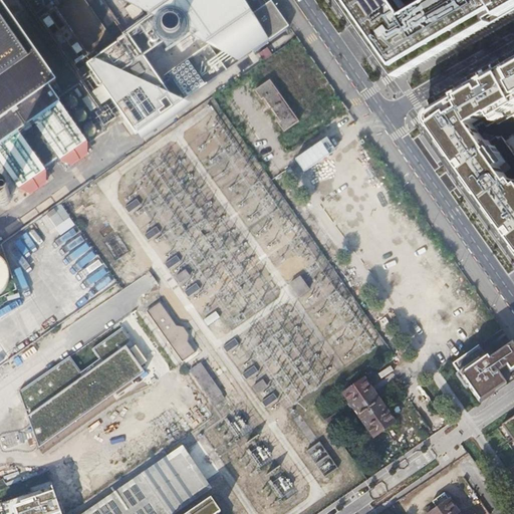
[(27,0),(26,5),(52,34),(57,35),(58,42),(64,37),(63,41),(67,42),(64,45),(62,54),(76,69),(83,63),(80,51),(77,47),(75,38),(83,36),(72,34),(73,26),(71,16),(66,10),(72,11),(76,8),(92,4),(85,3),(93,1),(89,0),(27,0)]
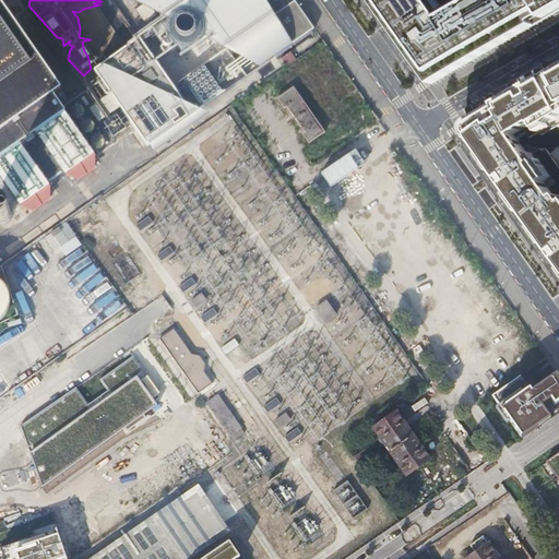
[(130,0),(170,21),(227,50),(275,15),(276,14),(266,0),(130,0)]
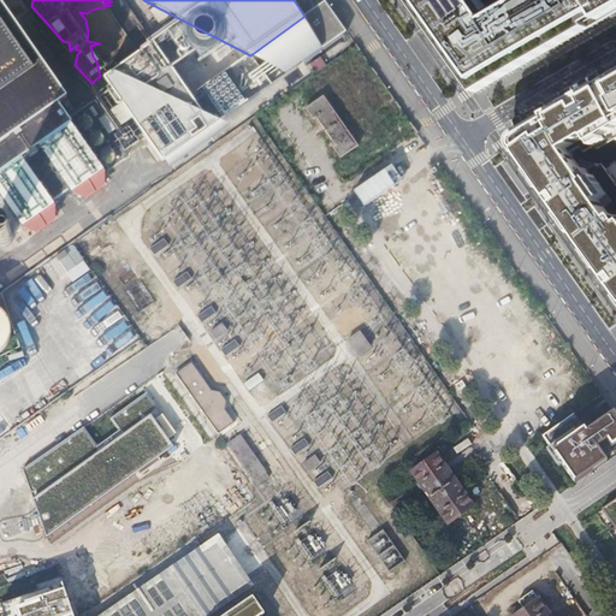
[(413,0),(481,90),(529,61),(523,53),(610,0),(413,0)]
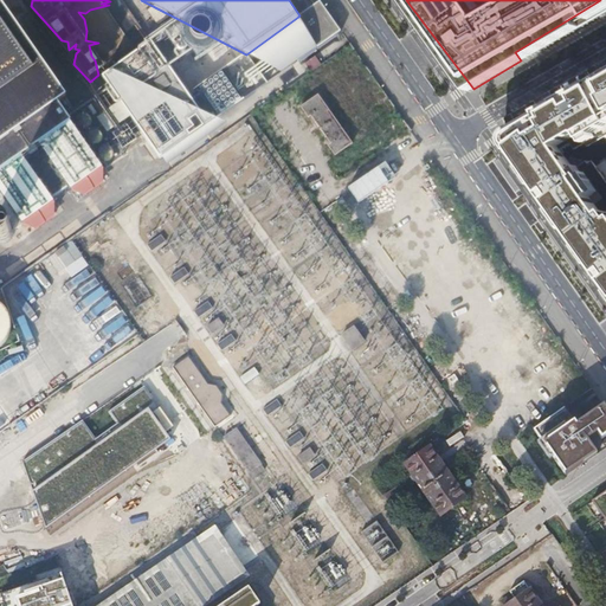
[(298,17),(246,55),(283,73),(320,49),(342,32),(321,1),(300,15),(298,17)]
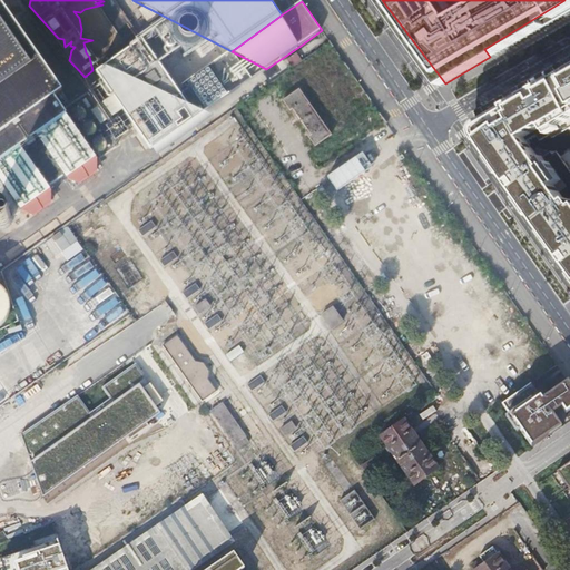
[(51,192),(49,188),(22,149),(36,140),(62,179),(66,182),(98,159),(55,98),(64,92),(0,3),(0,180),(21,213),(51,192)]
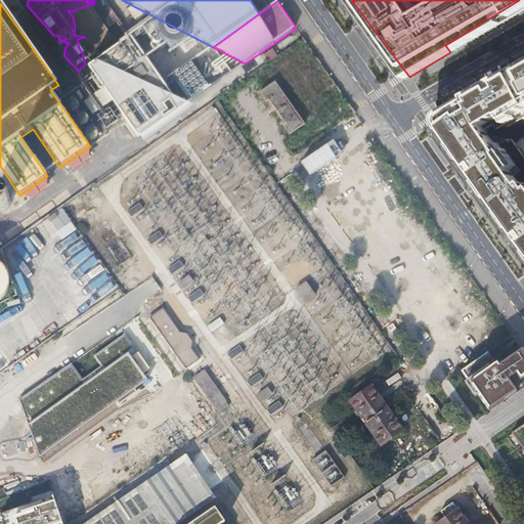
[(175,98),(132,37),(90,67),(139,138),(187,104),(188,104),(175,98)]
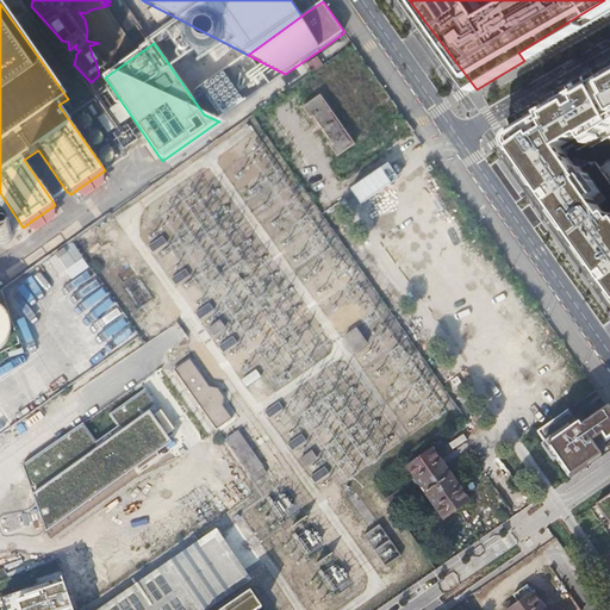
[(306,63),(312,72),(323,64),(317,56),(306,63)]
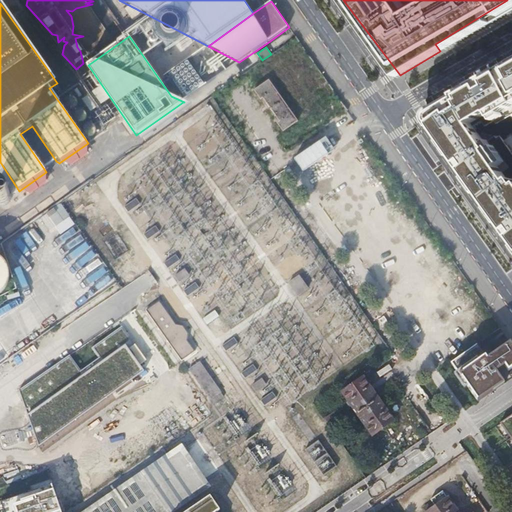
[(172,71),(187,93),(206,80),(191,58),(172,71)]
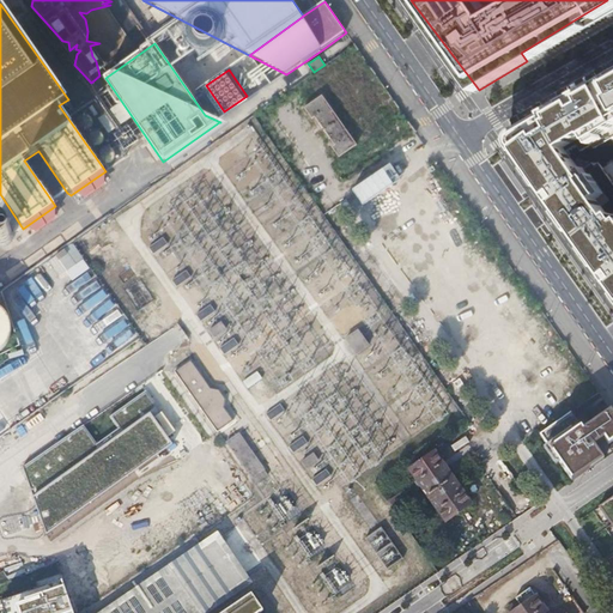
[(612,76),(508,137),(612,286),(612,174),(605,163),(598,163),(583,159),(571,151),(578,147),(576,144),(583,139),(587,143),(590,144),(593,147),(598,145),(600,149),(612,140),(612,76)]
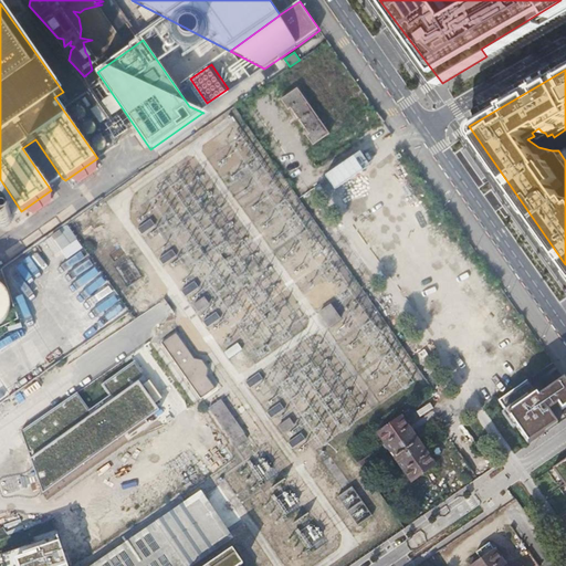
[(296,88),(281,100),(289,109),(291,107),(308,133),(305,135),(313,144),(328,133),(296,88)]
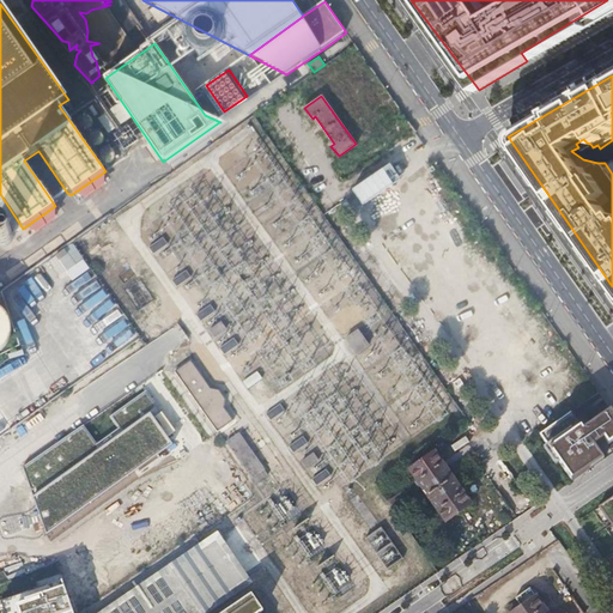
[(108,138),(114,134),(105,119),(98,122),(108,138)]
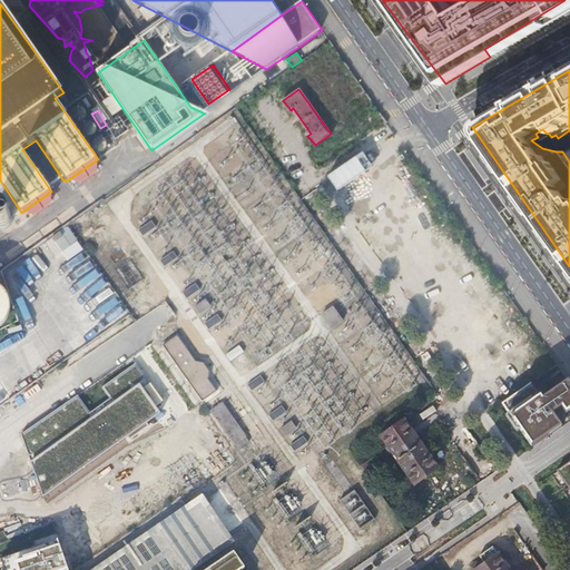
[(22,149),(49,188),(62,179),(36,140),(22,149)]
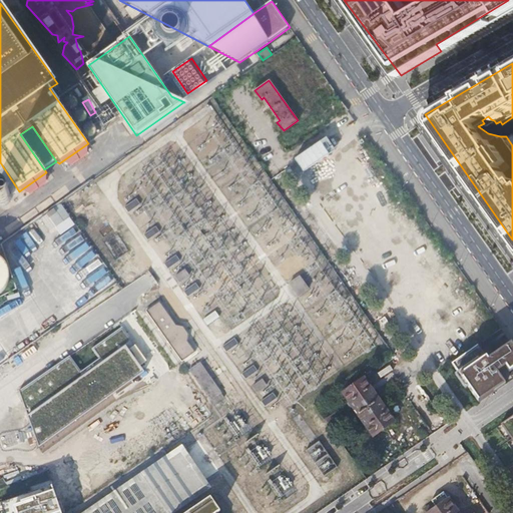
[(425,133),(410,143),(439,182),(453,171),(425,133)]
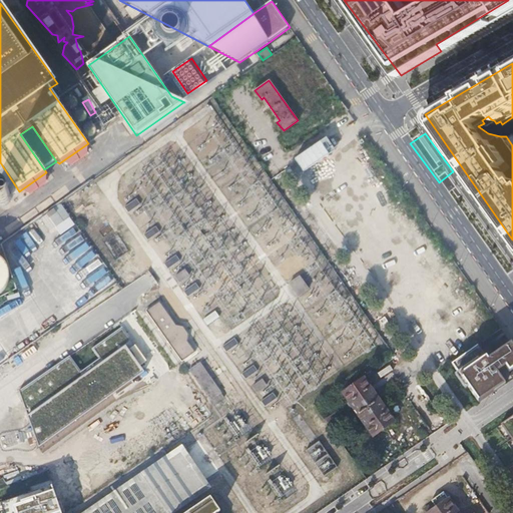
[(0,206),(2,207),(6,206),(9,204),(11,202),(13,198),(13,195),(12,191),(9,189),(6,187),(3,186),(0,186),(0,206)]
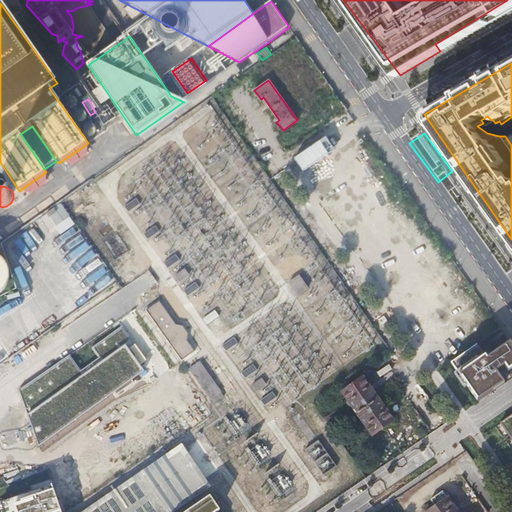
[(125,207),(129,213),(140,205),(136,199),(125,207)]
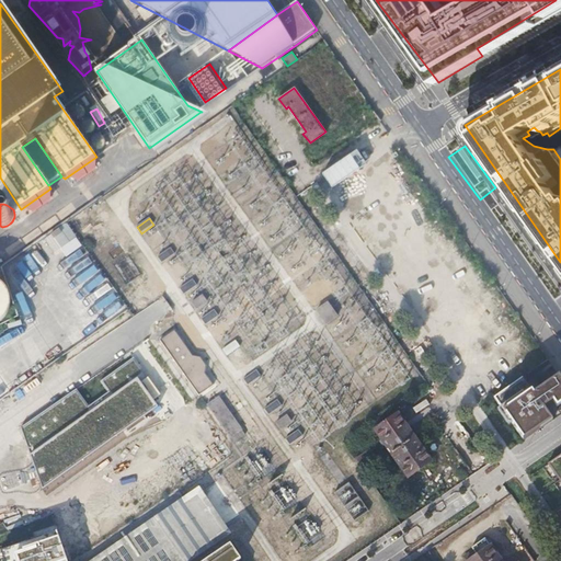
[(72,239),(61,225),(55,229),(65,243),(72,239)]
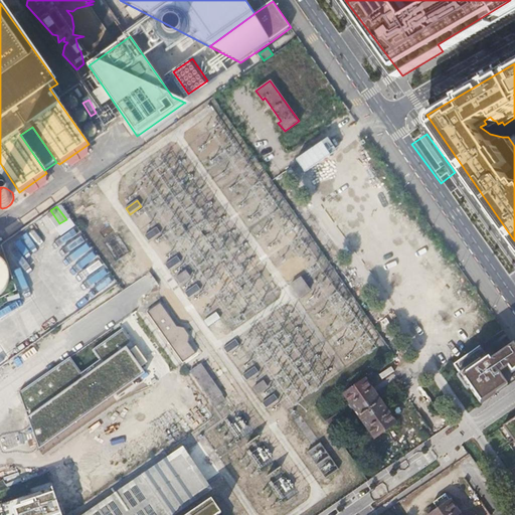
[(145,236),(149,242),(161,234),(157,228),(145,236)]
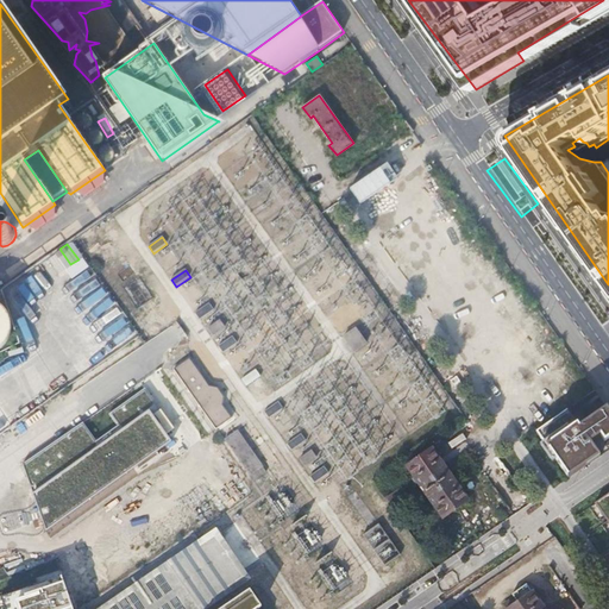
[(214,311),(209,303),(196,313),(201,320),(214,311)]
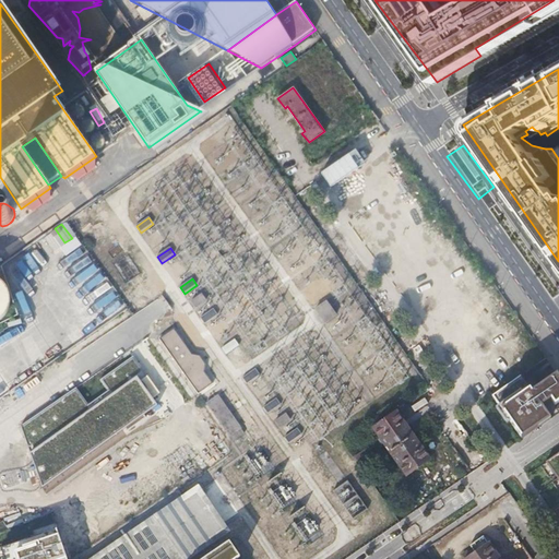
[(205,300),(202,294),(191,301),(195,308),(205,300)]
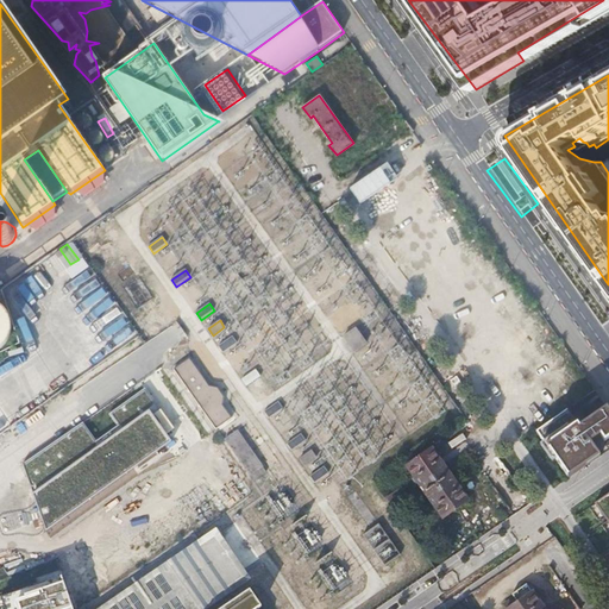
[(357,327),(344,337),(355,352),(369,343),(357,327)]
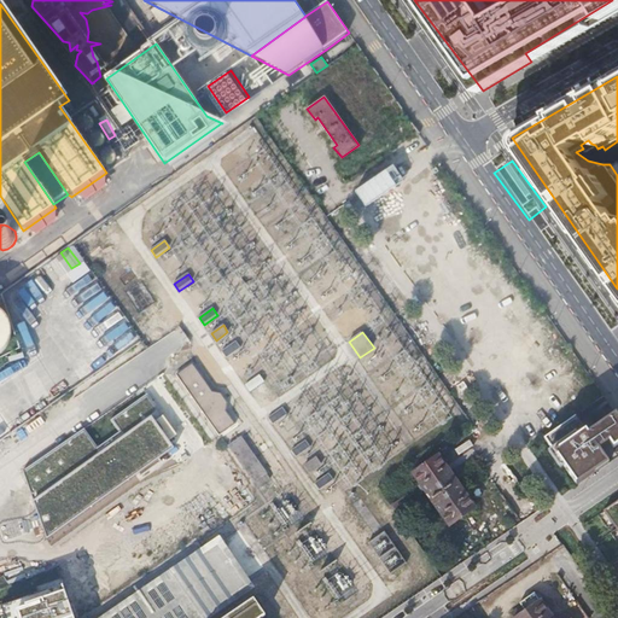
[(240,348),(235,340),(221,351),(226,357),(240,348)]
